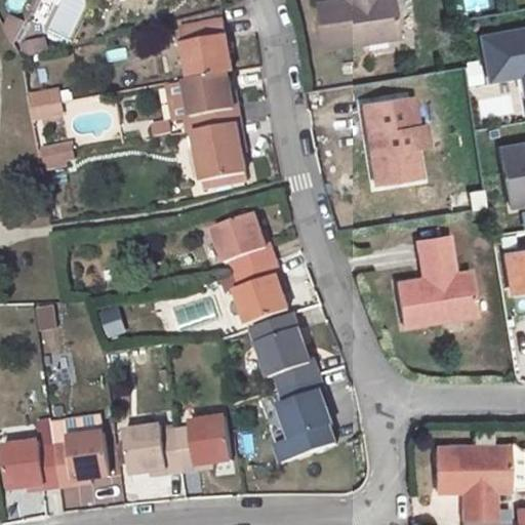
[(350,0),(346,1),(318,5),(325,48),(398,38),(393,0),(350,0)]
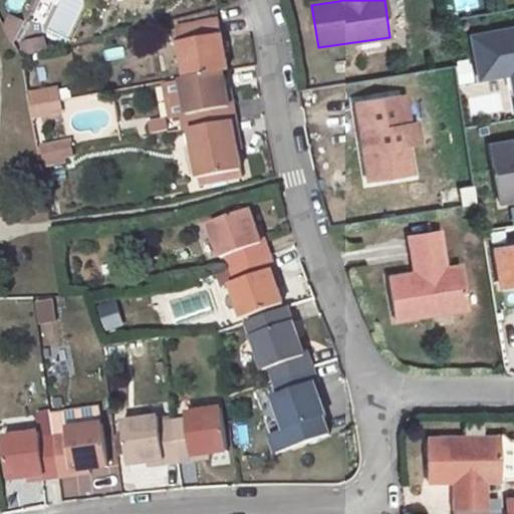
[(219,20),(176,28),(185,78),(223,71),(228,70),(219,20)]
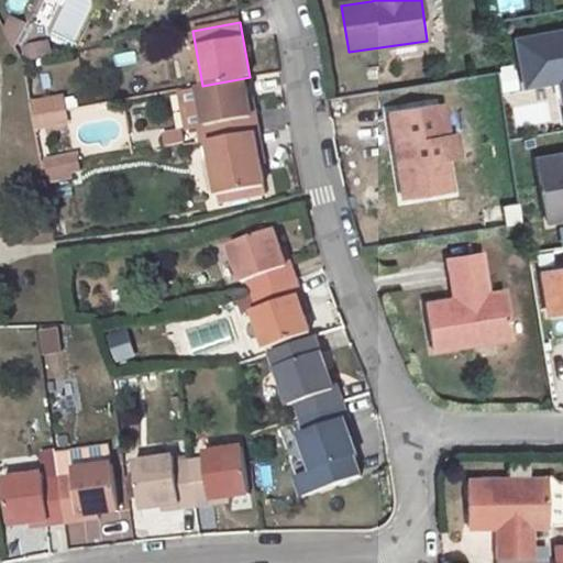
[(448,28),(431,30),(433,53),(451,52),(448,28)]
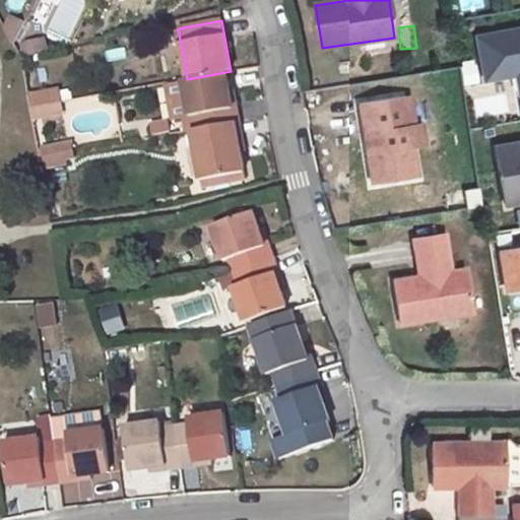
[(459,64),(465,85),(479,81),(473,60),(459,64)]
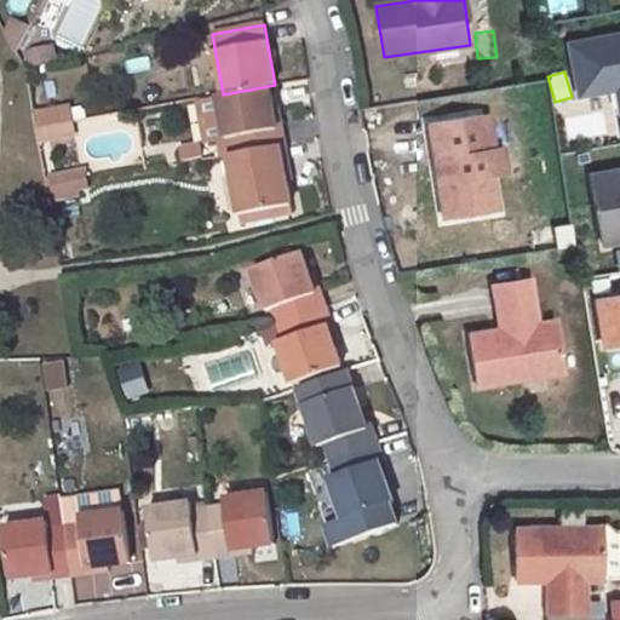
[(269,86),(223,95),(194,101),(201,142),(212,139),(216,158),(228,155),(279,145),(286,144),(282,127),(276,127),(269,86)]
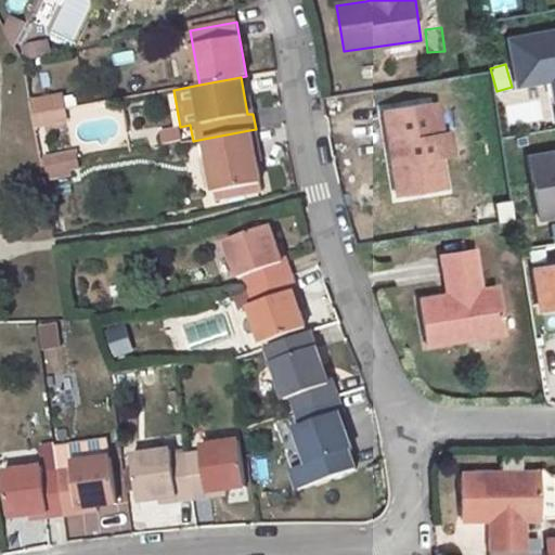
[(33,127),(66,124),(64,93),(30,97),(33,127)]
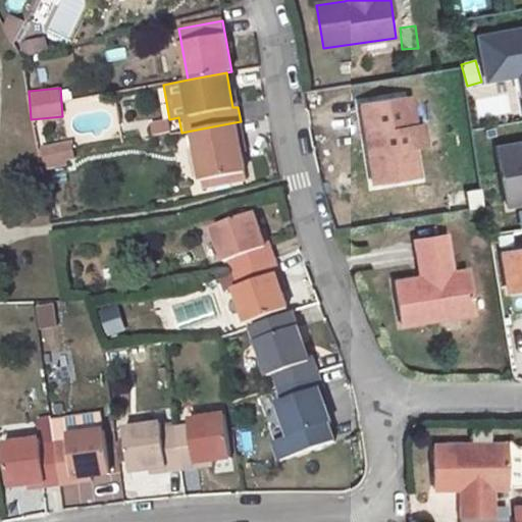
[(405,96),(360,103),(362,118),(366,117),(372,152),(367,153),(372,185),(418,177),(413,148),(425,146),(421,123),(410,124),(405,96)]
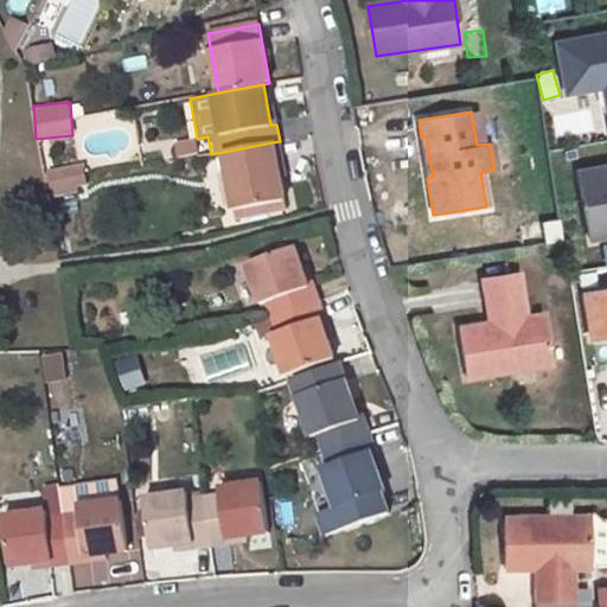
[(283,199),(273,142),(223,152),(234,210),(283,199)]
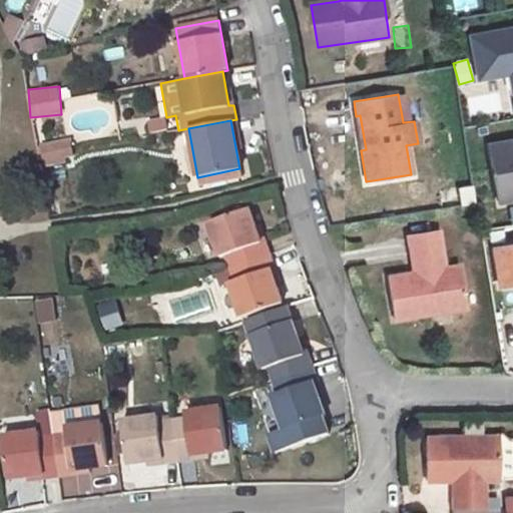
[(163,133),(161,126),(144,129),(145,136),(163,133)]
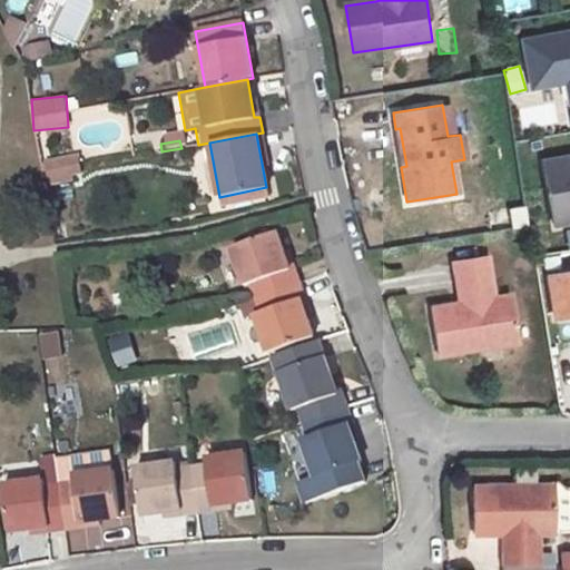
[(80,167),(78,159),(46,165),(47,174),(80,167)]
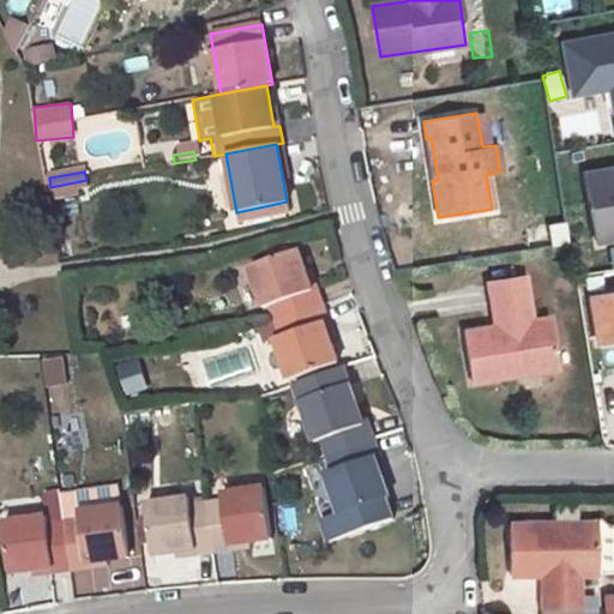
[(50,187),(52,196),(88,190),(86,180),(50,187)]
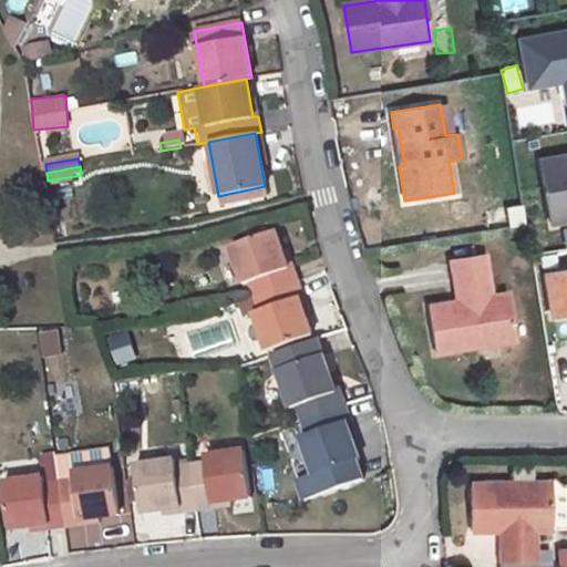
[(249,280),(255,296),(299,280),(295,265),(288,266),(275,230),(230,245),(243,282),(249,280)]
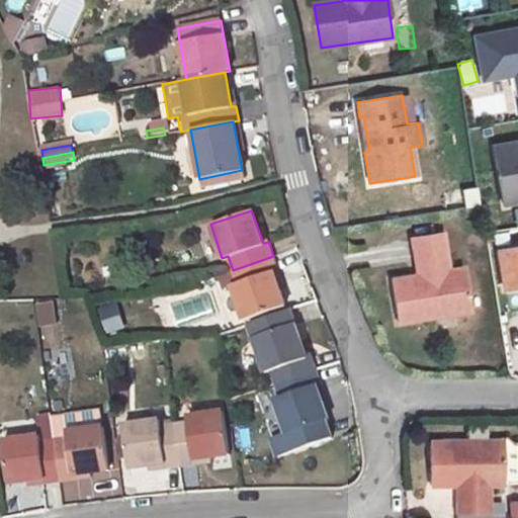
[(411,237),(414,263),(445,258),(440,232),(411,237)]
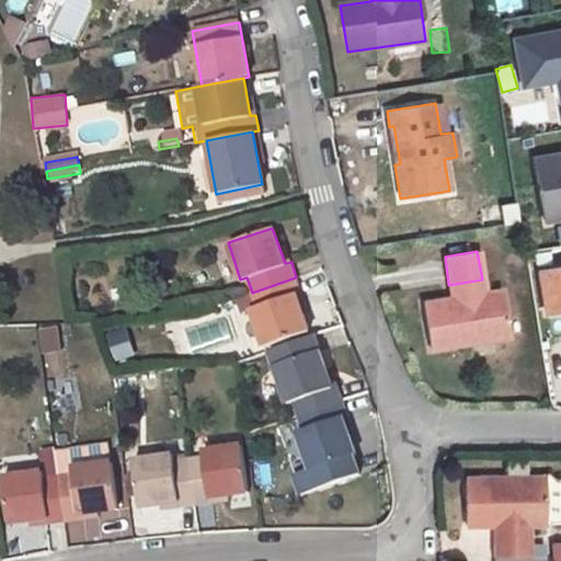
[(560,312),(560,268),(539,273),(546,316),(560,312)]
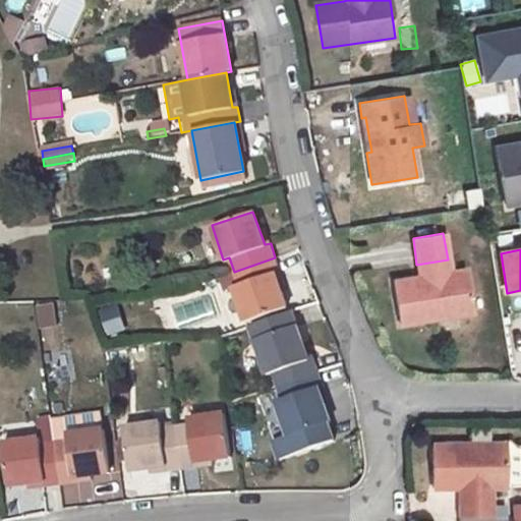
[(287,307),(275,275),(281,273),(275,257),(234,272),(239,287),(233,289),(245,324),(287,307)]
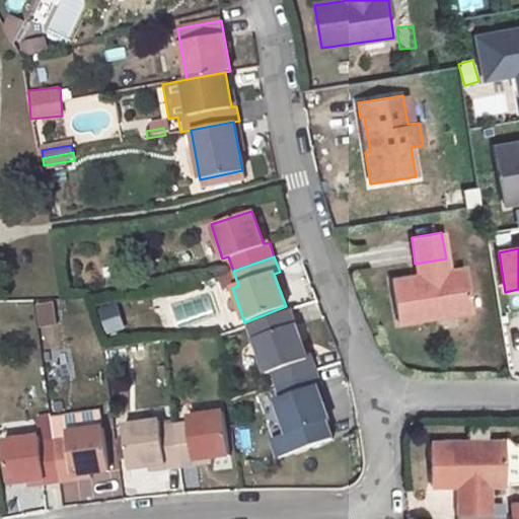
[(446,258),(415,264),(417,277),(448,271),(446,258)]
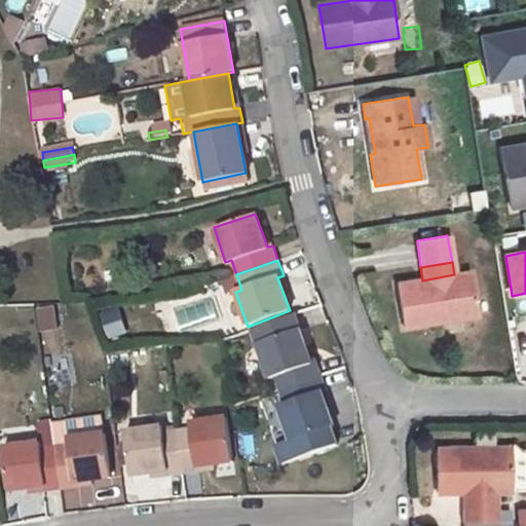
[(395,285),(403,327),(476,315),(468,272),(454,274),(422,280),(395,285)]
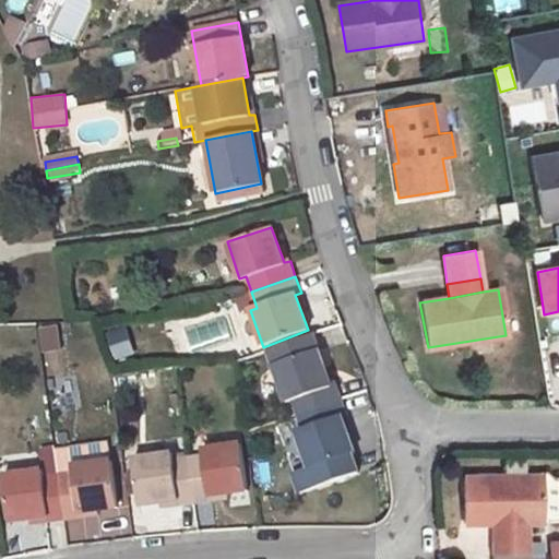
[(128,329),(107,332),(113,359),(132,356),(128,329)]
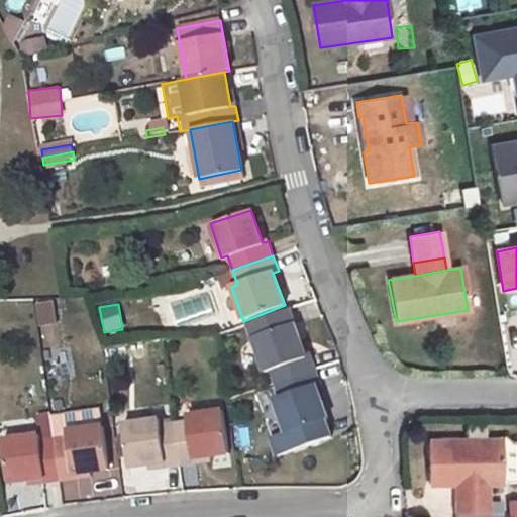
[(270,371),(275,384),(317,370),(311,354),(306,356),(294,324),(252,338),(265,372),(270,371)]
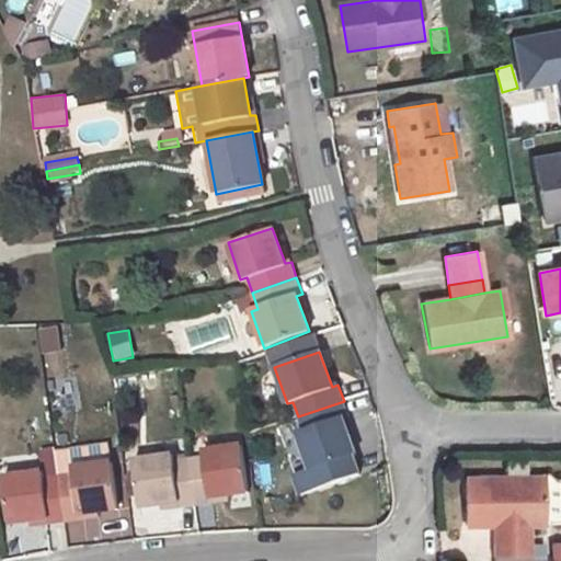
[(344,401),(298,416),(304,432),(298,434),(310,469),(295,476),(300,494),(358,474),(351,456),(355,454),(342,419),(350,415),(344,401)]
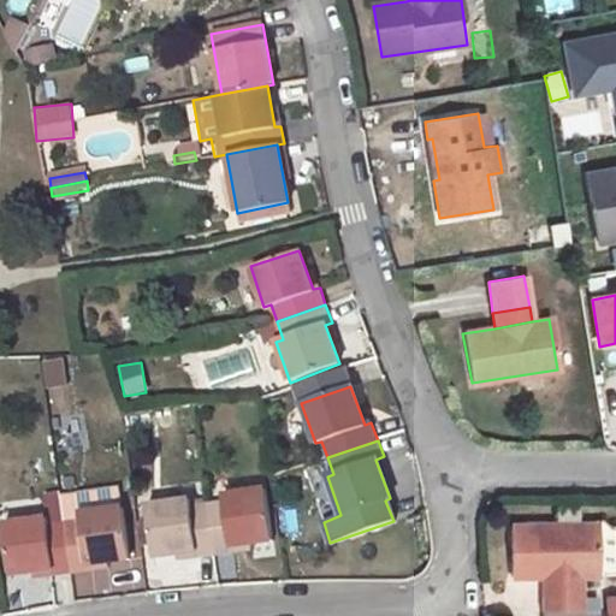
[(321,472),(308,477),(323,516),(336,511),(321,472)]
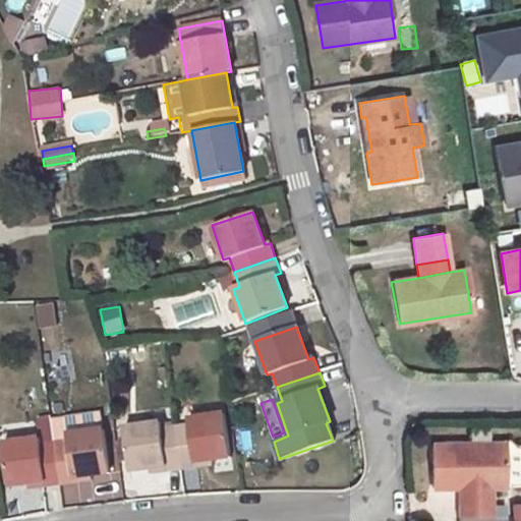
[(175,425),(181,469),(195,466),(195,462),(231,457),(225,413),(189,419),(190,423),(175,425)]
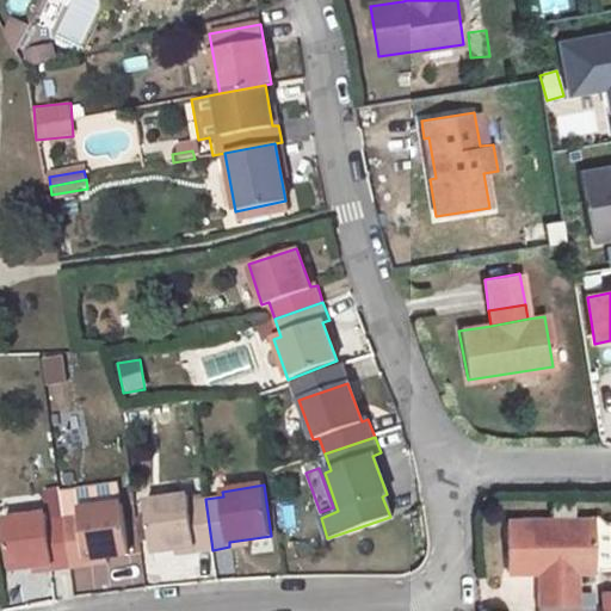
[(186,495),(144,501),(152,551),(193,547),(195,553),(213,550),(205,499),(187,501),(186,495)]
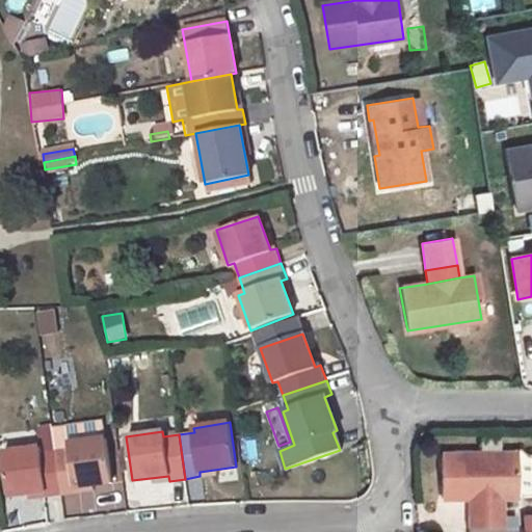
[(71,448),(55,451),(61,496),(76,493),(75,487),(113,482),(105,437),(70,444),(71,448)]
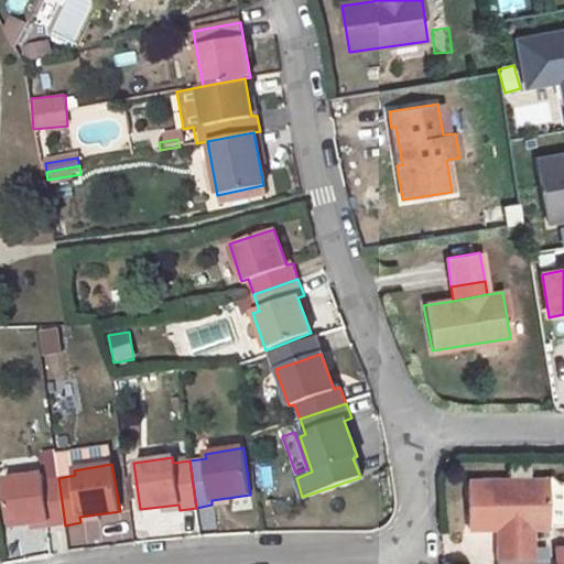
[(58,478),(42,480),(41,475),(3,479),(9,527),(47,521),(49,528),(65,525),(58,478)]
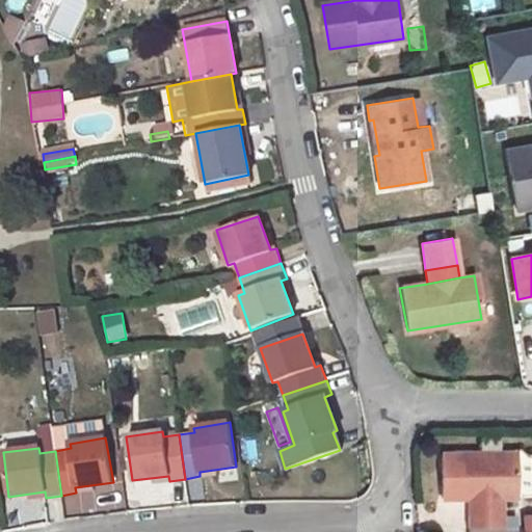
[(469,498),(500,498),(515,498),(515,453),(441,453),(441,498),(469,498)]
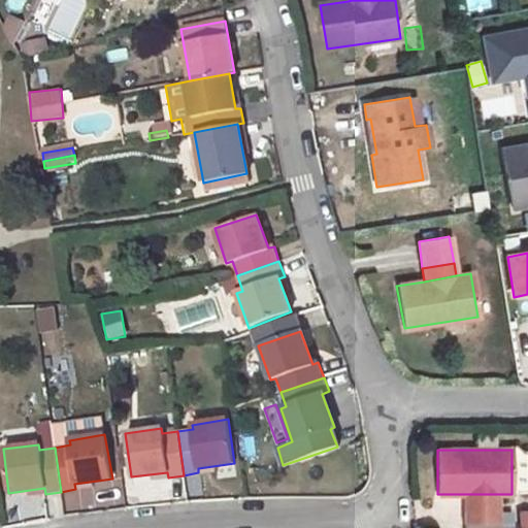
[(95,508),(124,504),(121,481),(92,484),(95,508)]
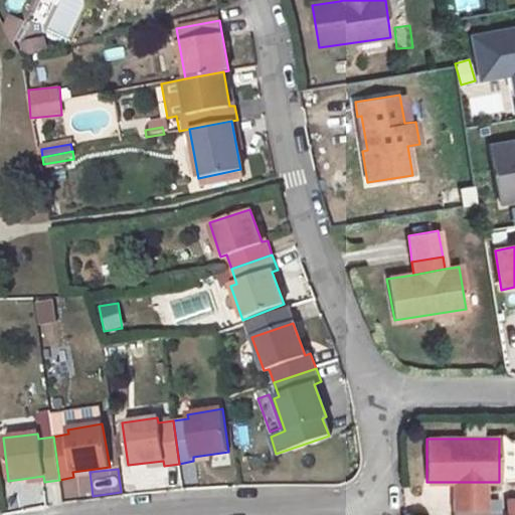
[(454,482),(454,493),(484,493),(484,482),(454,482)]
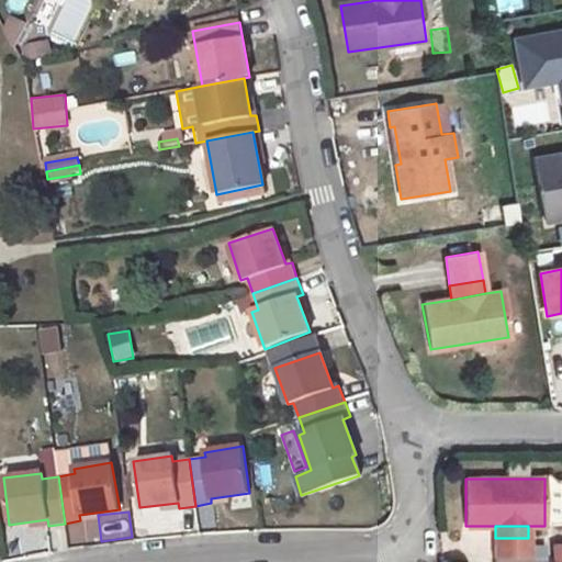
[(528,538),(495,538),(495,561),(528,561),(528,557),(542,557),(543,546),(528,546),(528,538)]
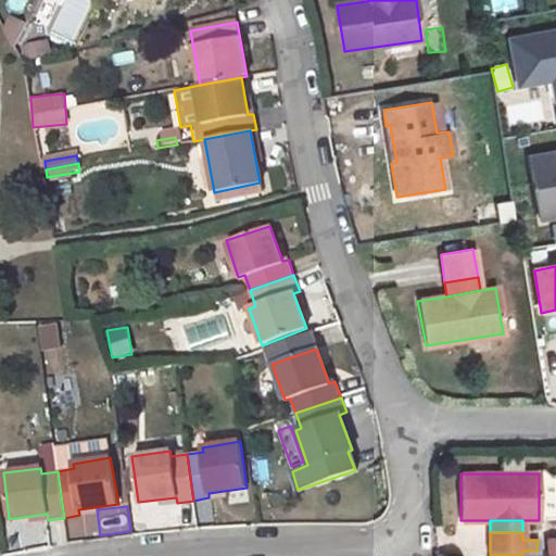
[(546,555),(555,555),(555,539),(545,540),(546,555)]
